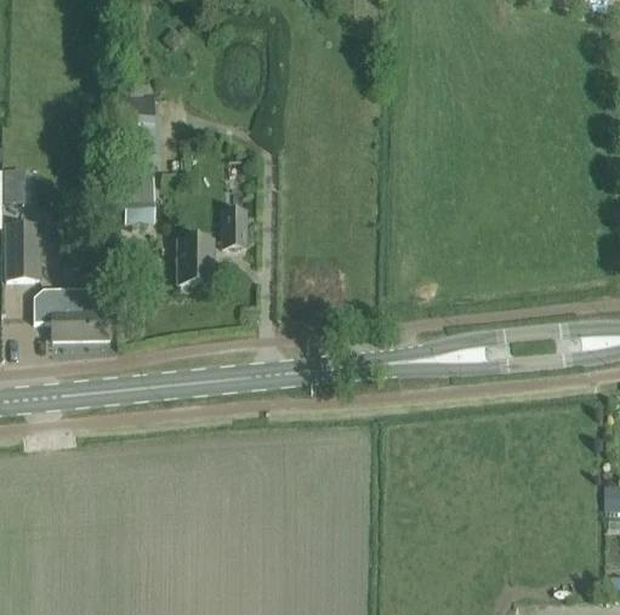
[(155,83),(123,84),(123,97),(113,97),(114,170),(157,169),(155,83)]
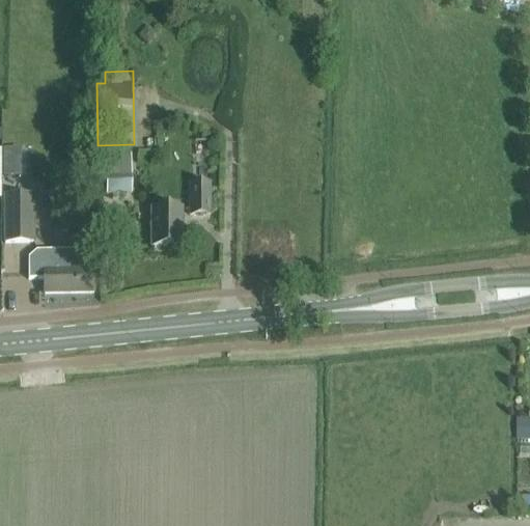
[(7,171),(26,170),(25,143),(6,143),(7,171)]
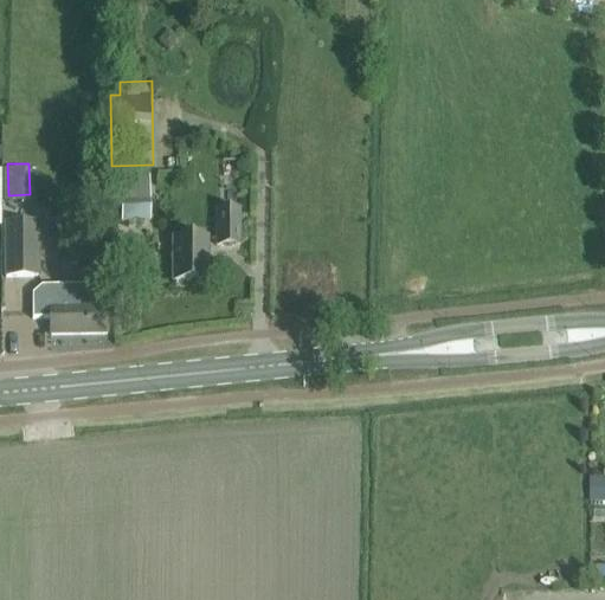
[(121,219),(150,218),(148,172),(118,173),(121,219)]
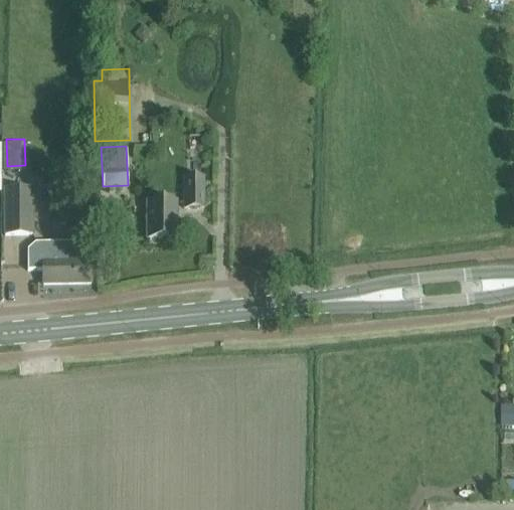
[(203,205),(203,174),(183,174),(184,205),(203,205)]
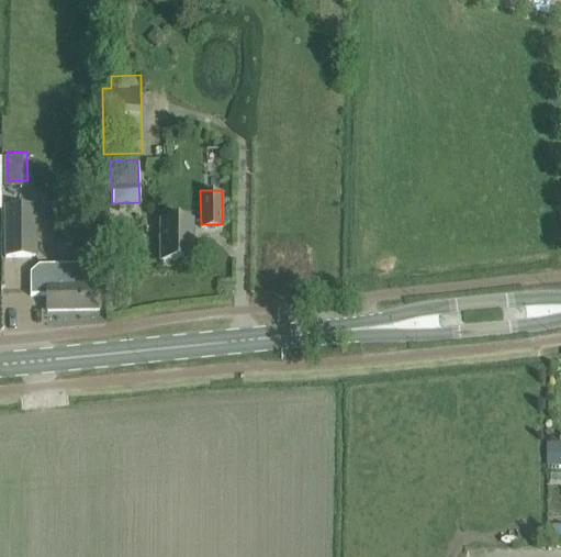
[(34,252),(34,202),(6,202),(6,253),(34,252)]
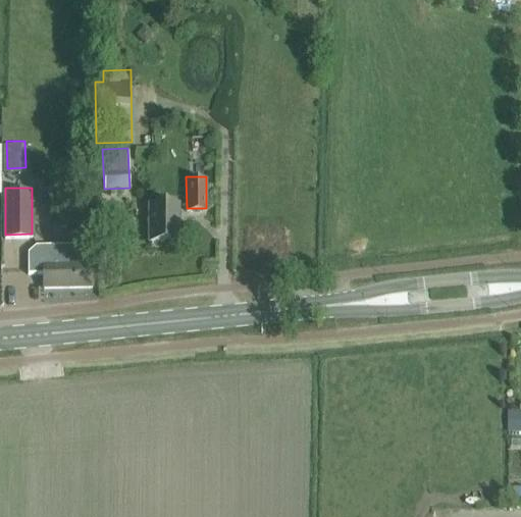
[(177,241),(177,203),(147,203),(147,240),(177,241)]
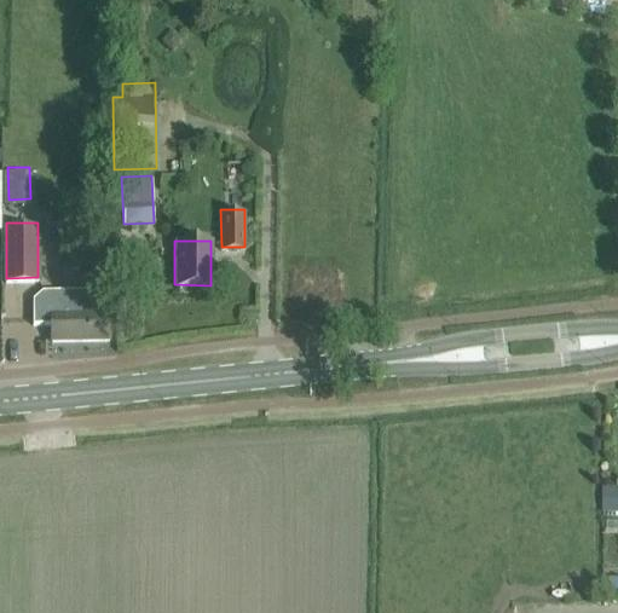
[(32,321),(50,321),(51,337),(108,336),(107,310),(108,310),(107,285),(63,285),(41,287),(32,296),(32,321)]
